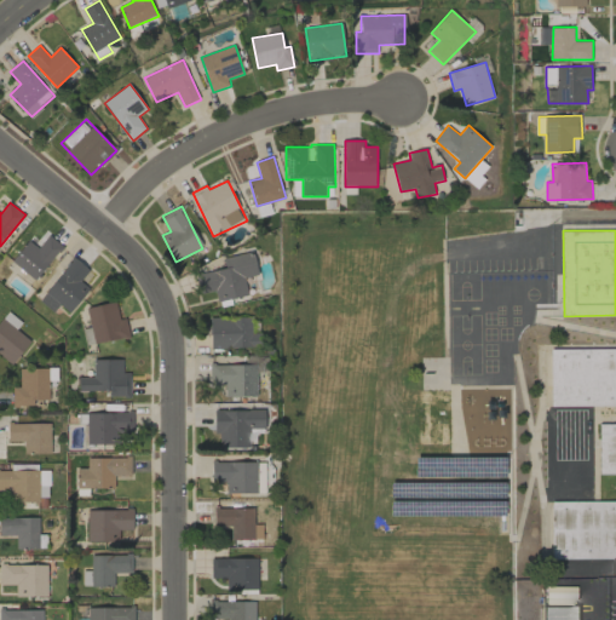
[(64,247),(51,235),(40,248),(30,240),(13,260),(36,281),(64,247)]
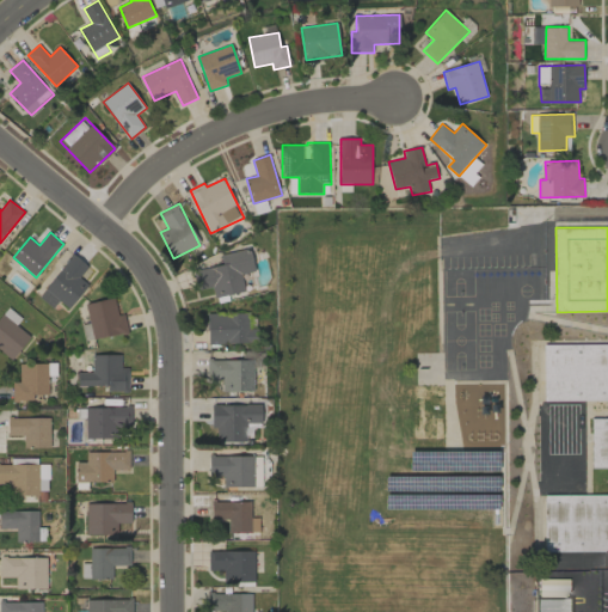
[(195,270),(198,291),(214,287),(216,298),(247,292),(244,274),(256,271),(251,249),(222,255),(223,264),(195,270)]
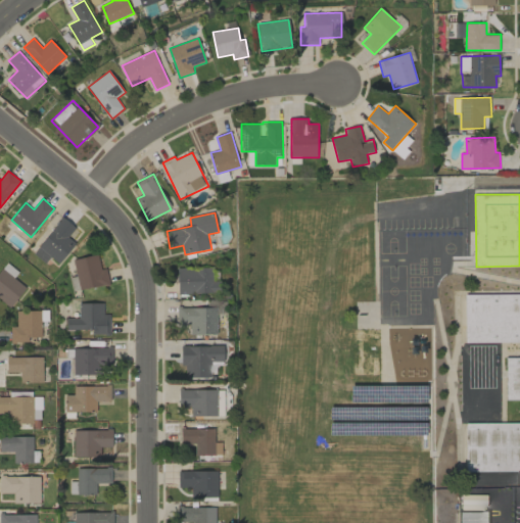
[(69,237),(77,228),(63,218),(35,253),(46,263),(51,256),(60,264),(77,243),(69,237)]
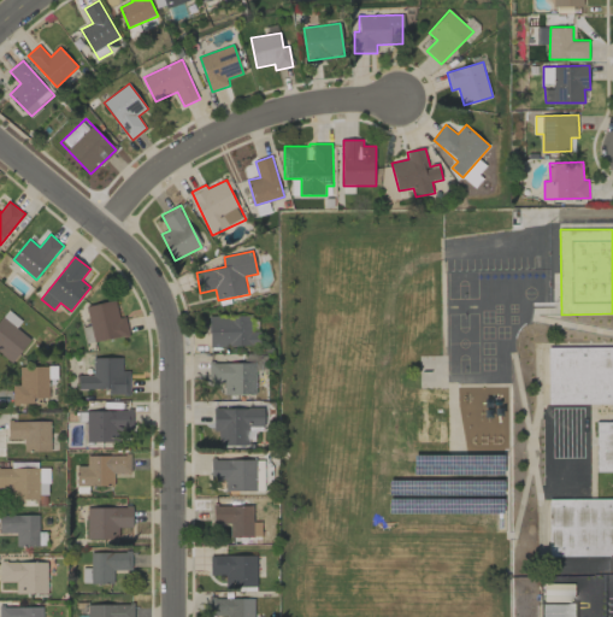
[(9,266),(30,283),(34,278),(13,260),(9,266)]
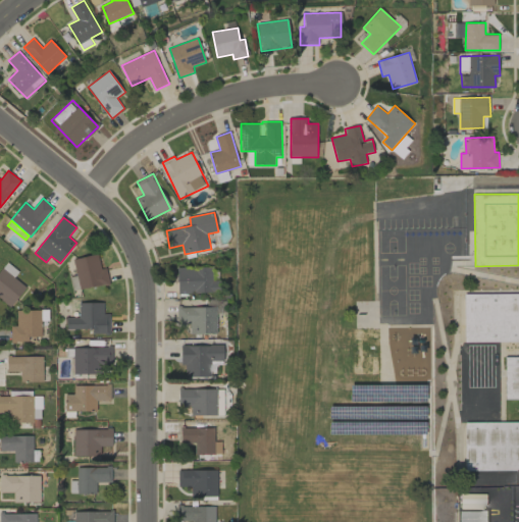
[(110,282),(107,268),(102,269),(99,254),(73,260),(78,275),(71,276),(74,292),(110,282)]
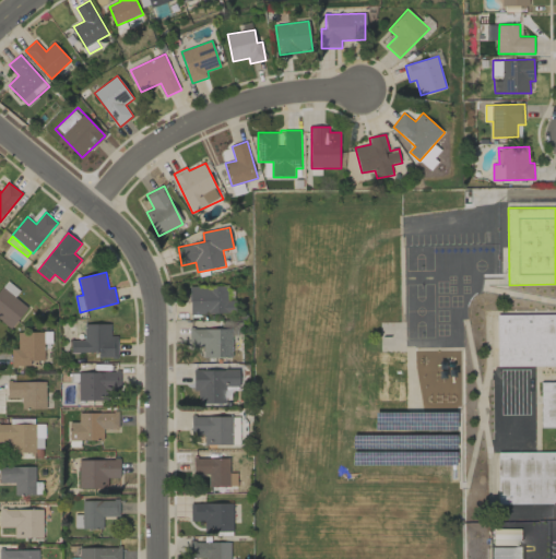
[(16,298),(22,289),(6,280),(0,288),(0,321),(13,330),(28,306),(16,298)]
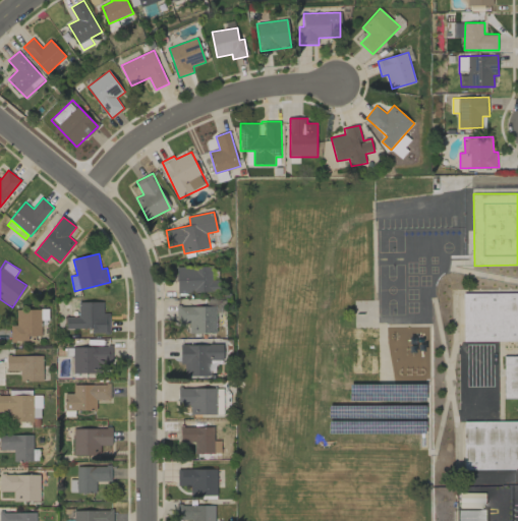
[(178,293),(219,292),(219,280),(214,280),(214,266),(178,268),(178,293)]
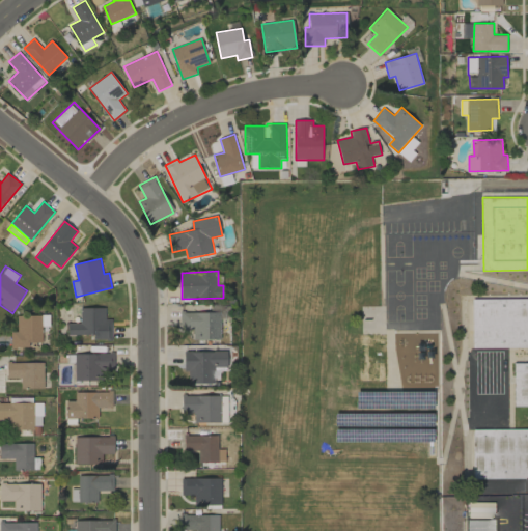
[(527,298),(474,299),(474,347),(527,346),(527,362),(515,363),(516,406),(527,406),(527,428),(475,429),(475,478),(527,477),(527,298)]
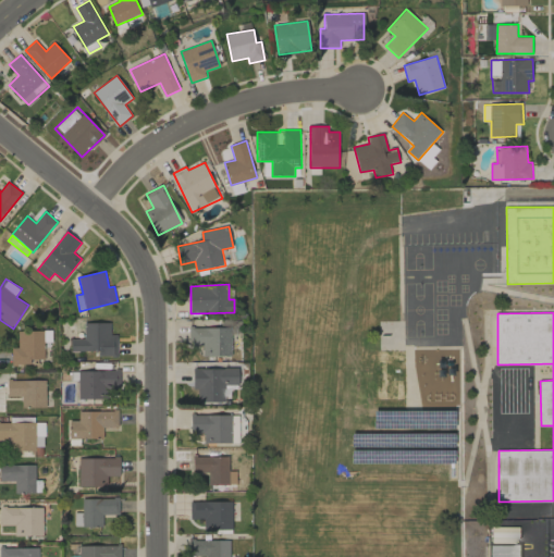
[(112,323),(86,322),(85,339),(73,338),(73,350),(100,351),(100,356),(119,356),(119,335),(112,335),(112,323)]
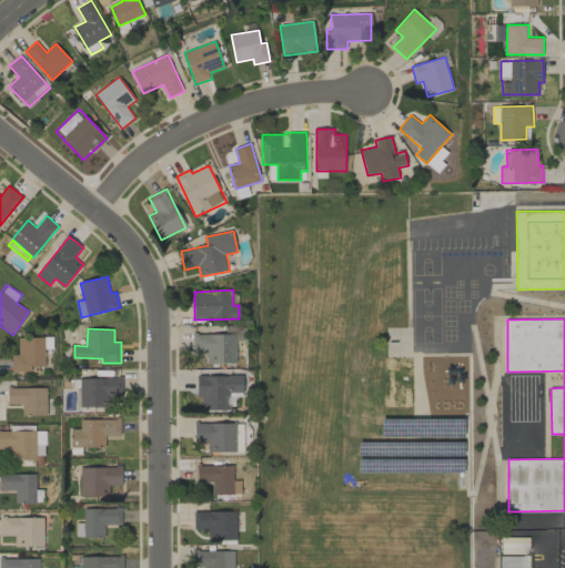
[(236,363),(236,334),(194,334),(194,352),(208,352),(209,363),(236,363)]
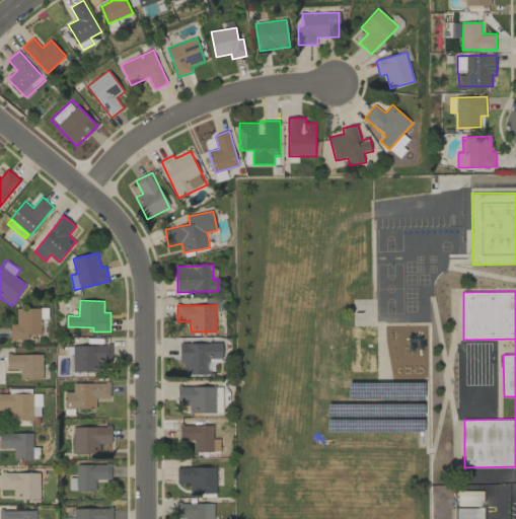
[(12,340),(30,340),(30,335),(43,335),(42,308),(17,308),(18,323),(12,323),(12,340)]
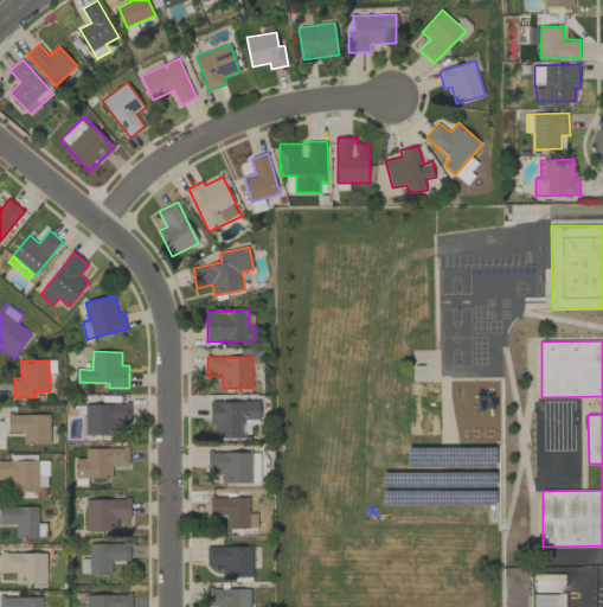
[(87,404),(87,435),(113,435),(111,423),(133,422),(132,403),(87,404)]
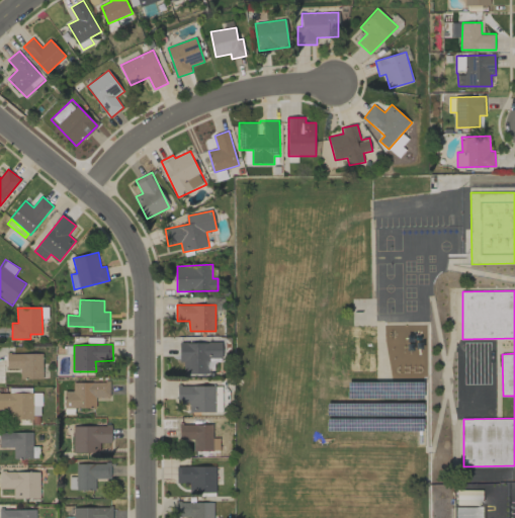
[(21,378),(44,378),(44,353),(8,354),(8,368),(21,368),(21,378)]
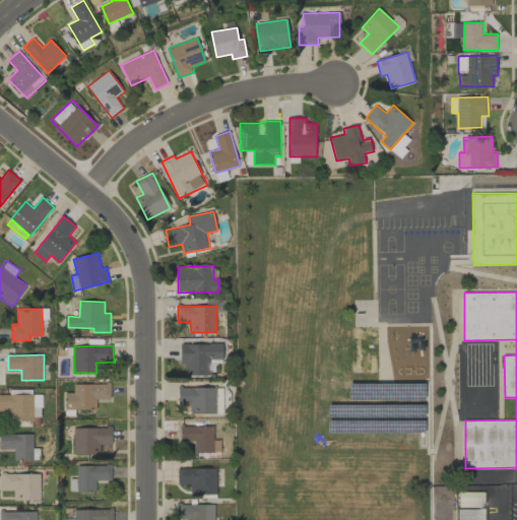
[(112,398),(111,383),(74,384),(75,393),(66,393),(66,409),(98,409),(98,399),(112,398)]
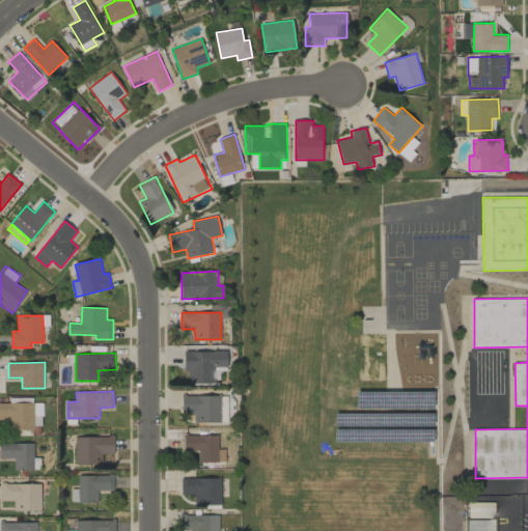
[(195,422),(221,423),(222,395),(183,395),(183,412),(195,413),(195,422)]
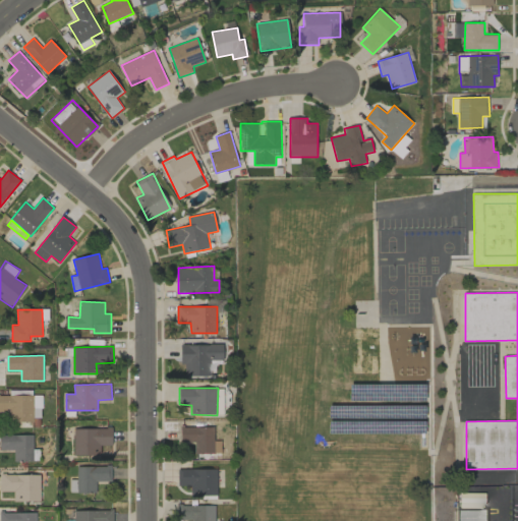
[(0,411),(9,412),(9,421),(18,421),(18,426),(34,426),(34,417),(43,417),(43,395),(0,394),(0,411)]
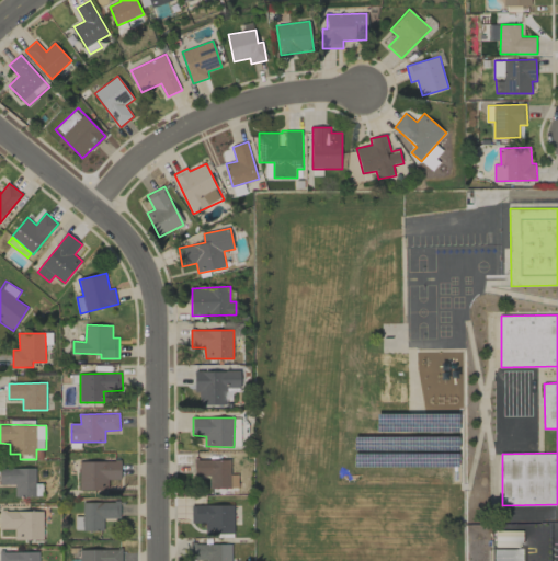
[(230,488),(231,460),(196,459),(195,480),(208,480),(208,488),(230,488)]
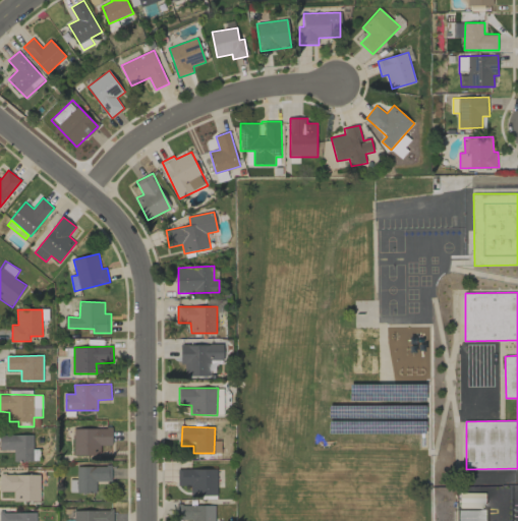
[(102,455),(102,445),(113,445),(113,428),(75,428),(75,455),(102,455)]
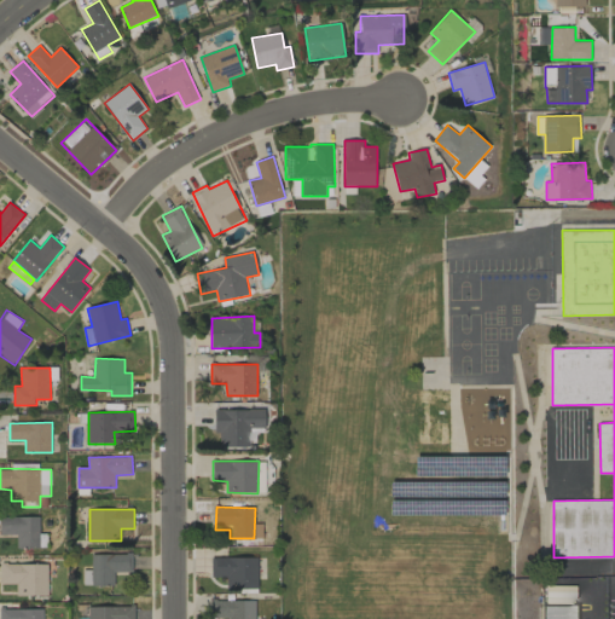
[(1,534),(18,534),(18,548),(41,547),(41,516),(1,518),(1,534)]
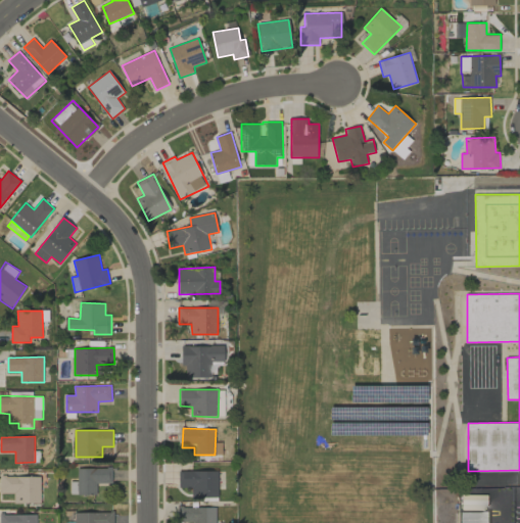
[(113,482),(112,468),(79,468),(79,481),(72,481),(72,494),(98,493),(98,483),(113,482)]
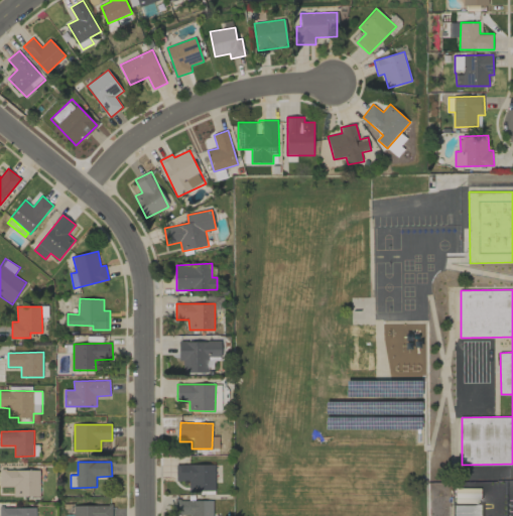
[(177,465),(177,481),(189,481),(190,491),(216,490),(216,465),(177,465)]
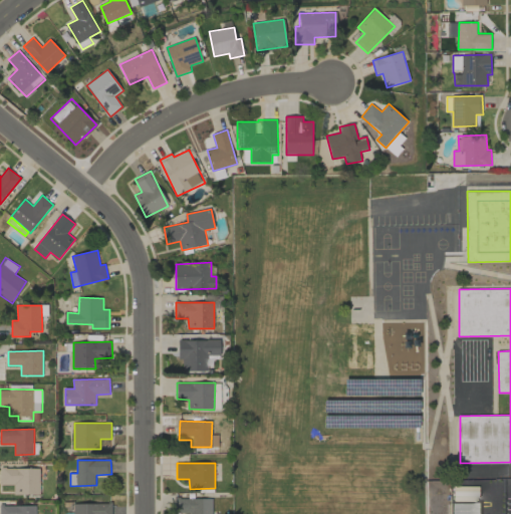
[(2,485),(15,484),(15,495),(41,494),(41,468),(2,468),(2,485)]
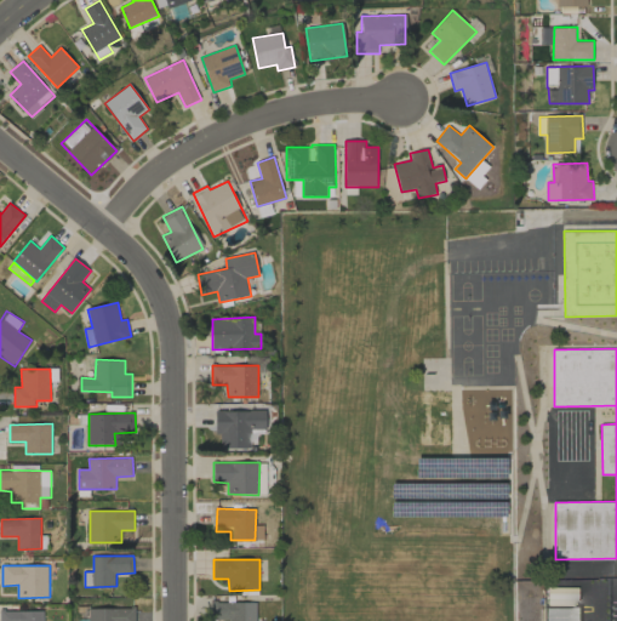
[(257,620),(257,602),(213,602),(213,620),(230,620),(257,620)]
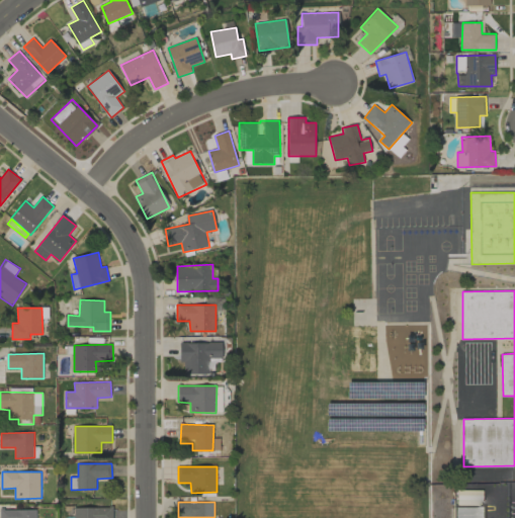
[(75,507),(75,517),(113,517),(114,507),(75,507)]
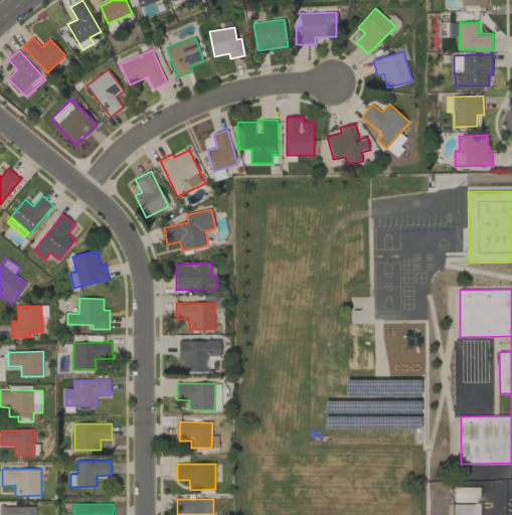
[(455,514),(484,514),(484,504),(455,504),(455,514)]
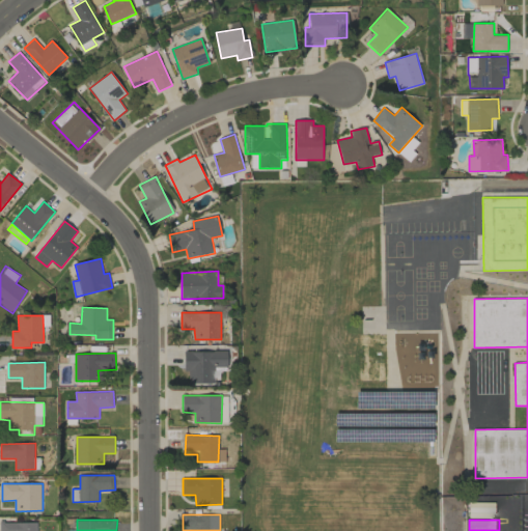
[(0,530),(37,530),(37,522),(1,523),(0,530)]
